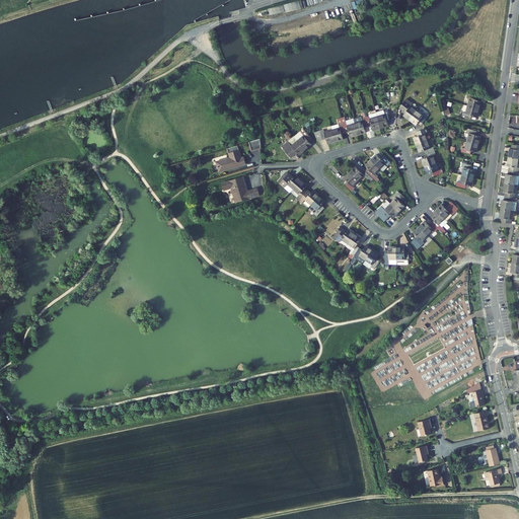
[(336,9),(314,16),(316,23),(338,17),(336,9)]
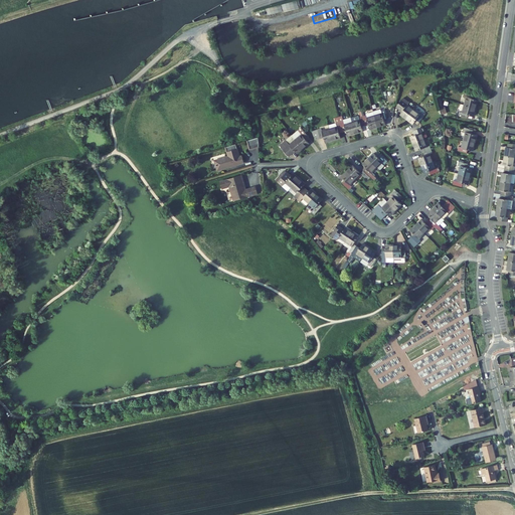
[(476,108),(478,101),(473,99),(474,96),(465,93),(464,97),(466,98),(464,105),(476,108)]
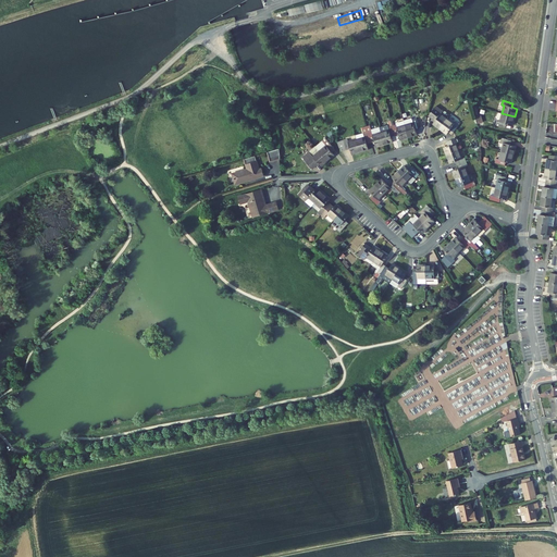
[(448,119),(442,113),(443,111),(436,106),(429,115),(432,119),(433,116),(436,119),(435,121),(433,124),(440,130),(448,119)]
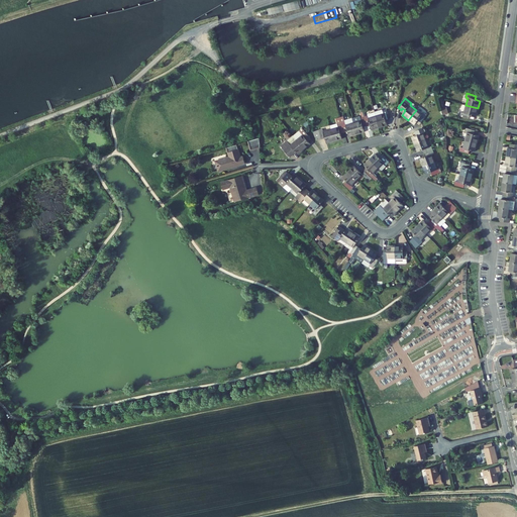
[(476,116),(478,108),(466,105),(463,113),(461,112),(460,116),(470,118),(471,115),(476,116)]
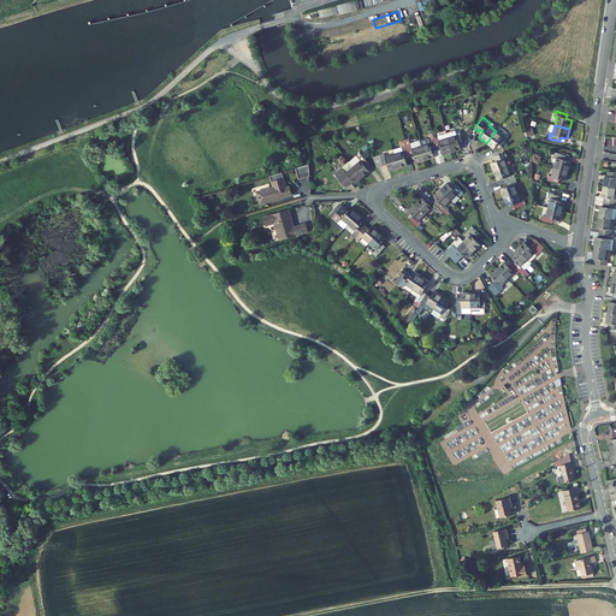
[(465,142),(461,131),(456,132),(456,135),(448,137),(452,152),(462,149),(460,143),(465,142)]
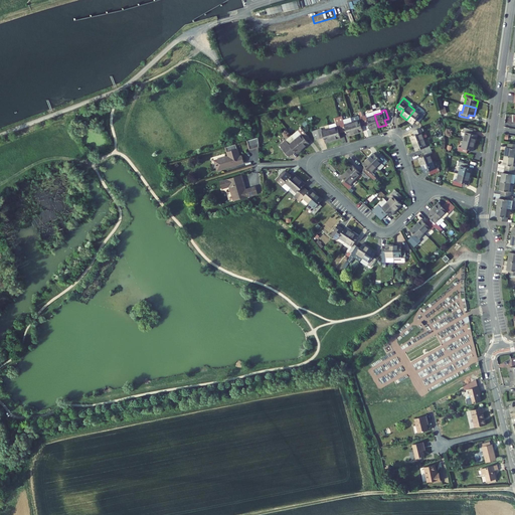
[(419,123),(425,115),(421,113),(420,114),(414,110),(406,120),(413,125),(415,122),(416,120),(419,123)]
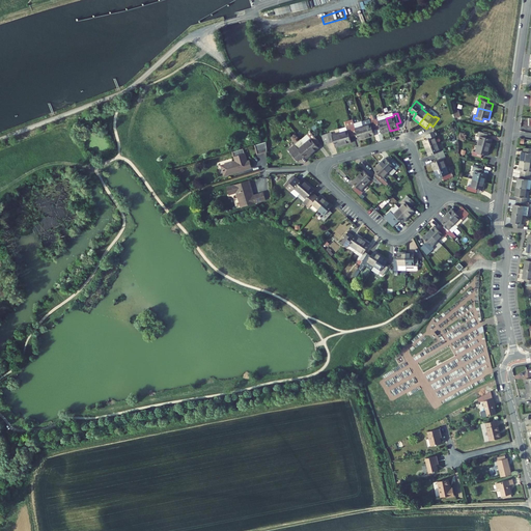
[(366,138),(362,121),(355,123),(353,119),(348,120),(354,136),(357,135),(359,140),(366,138)]
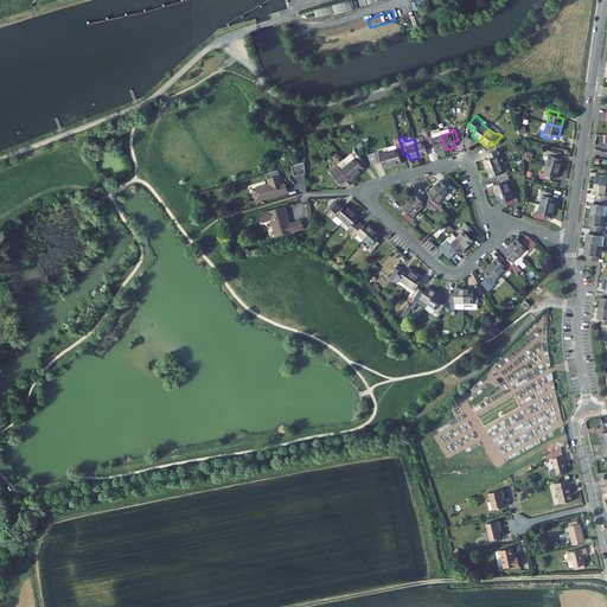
[(427,138),(427,136),(425,138),(423,138),(425,141),(422,141),(421,136),(414,139),(419,158),(428,155),(427,149),(430,148),(427,138)]
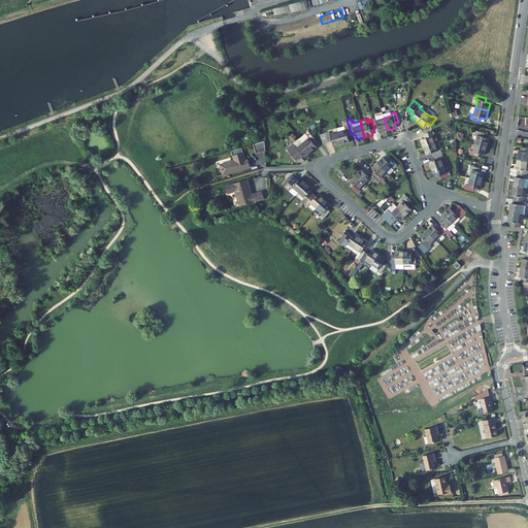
[(352,135),(347,120),(343,121),(344,126),(337,129),(338,132),(341,144),(350,141),(348,136),(352,135)]
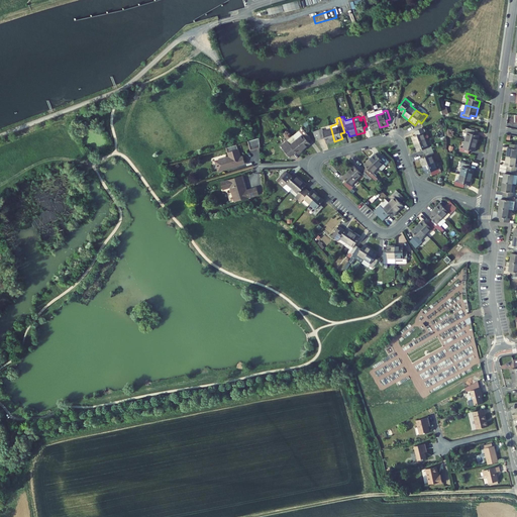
[(307,140),(310,137),(302,128),(293,136),(305,149),(311,144),(308,141),(307,140)]
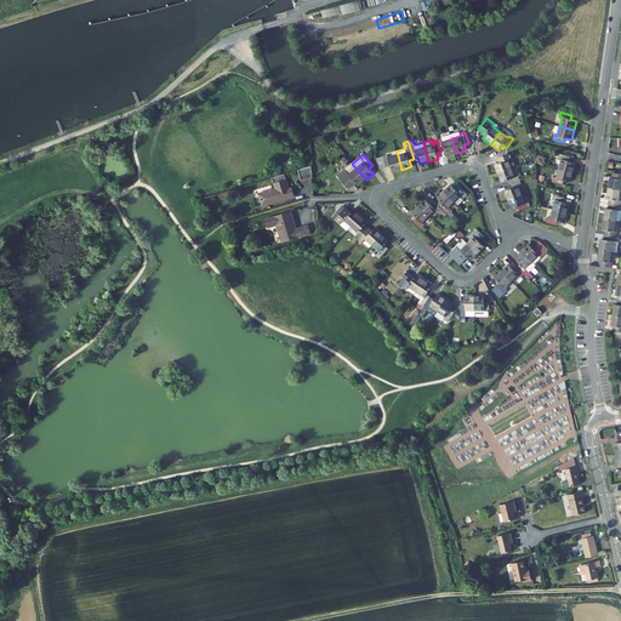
[(512,167),(510,159),(512,158),(510,154),(499,158),(501,161),(495,164),(499,174),(512,167)]
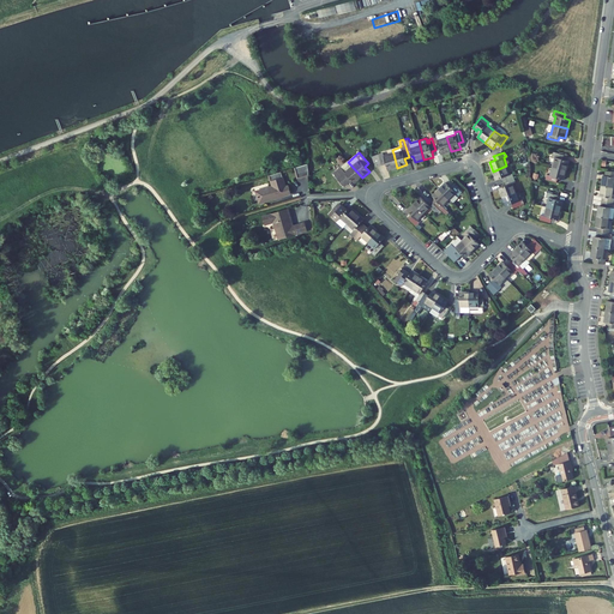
[(567,170),(570,161),(565,160),(564,160),(564,155),(553,152),(552,157),(554,157),(552,167),(567,170)]
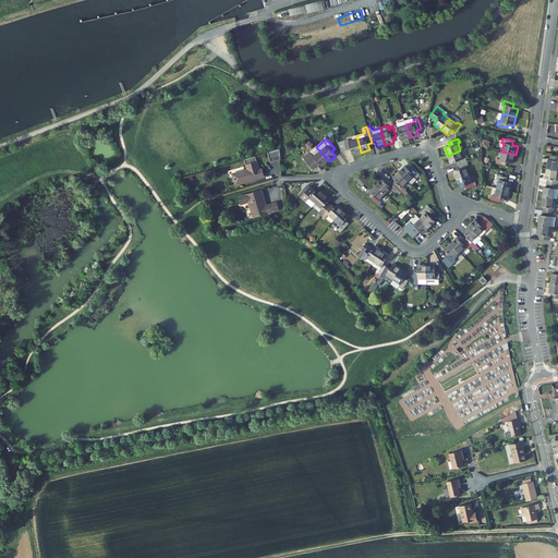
[(361,153),(358,140),(349,142),(349,140),(338,143),(341,152),(351,149),(352,155),(361,153)]
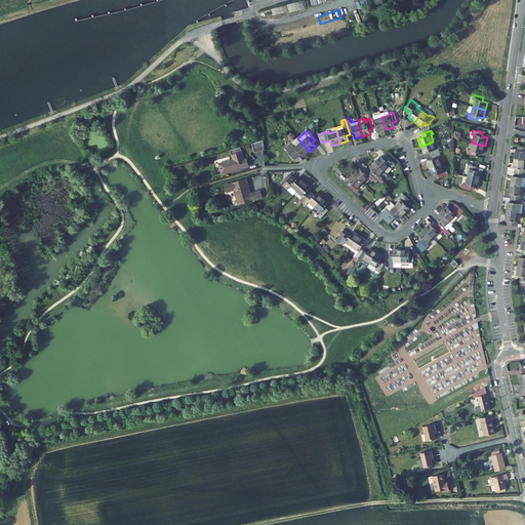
[(310,152),(297,138),(291,143),(285,149),(294,160),(297,157),(296,155),(299,153),(300,155),(303,157),(310,152)]
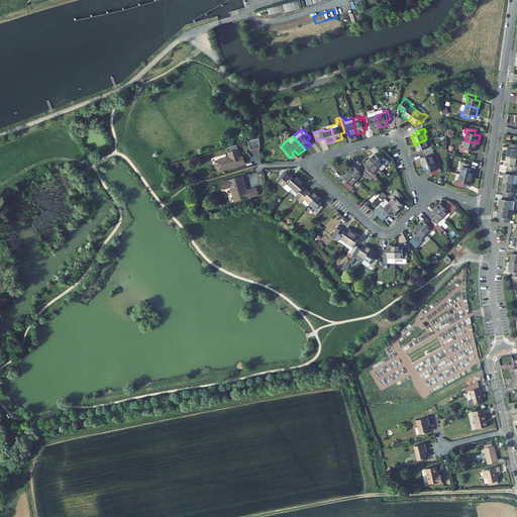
[(261,147),(260,137),(248,140),(251,149),(261,147)]
